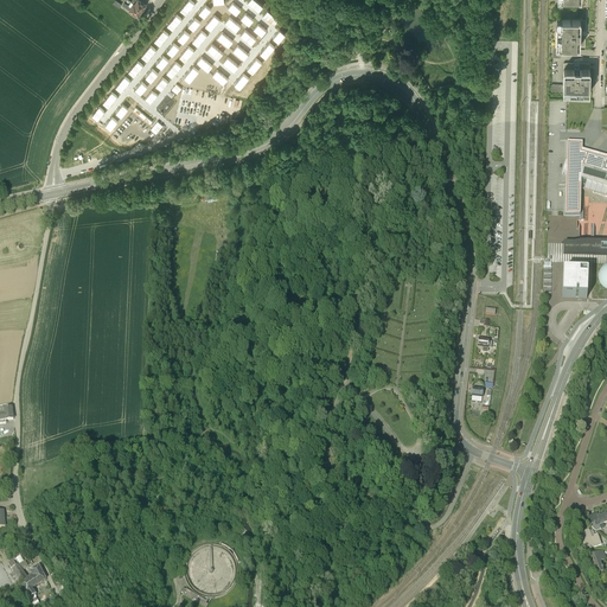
[(134,4),(142,10),(146,5),(140,0),(132,0),(131,1),(133,4),(134,4)]
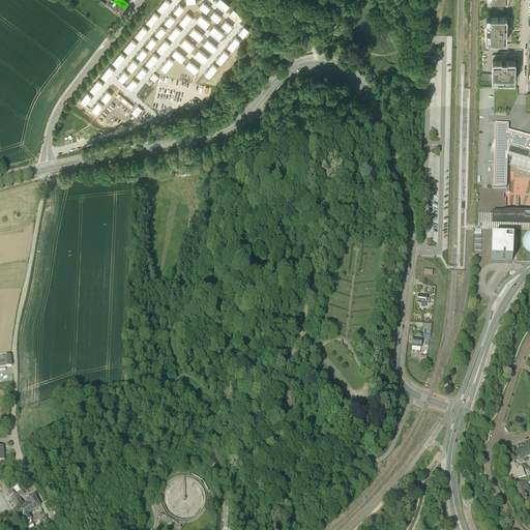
[(166,0),(164,0),(157,8),(162,12),(170,3),(166,0)]
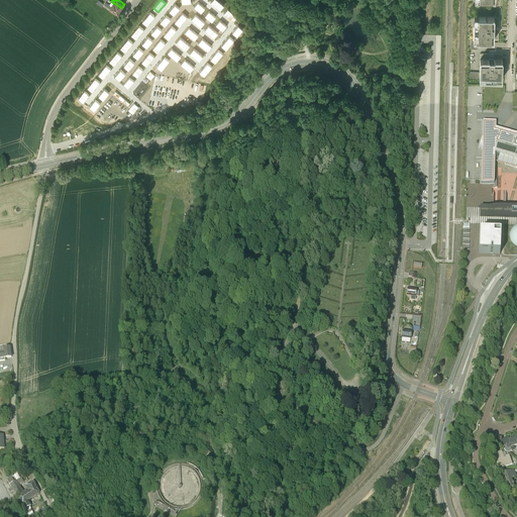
[(106,2),(104,4),(117,13),(121,8),(114,3),(113,3),(111,1),(109,4),(106,2)]
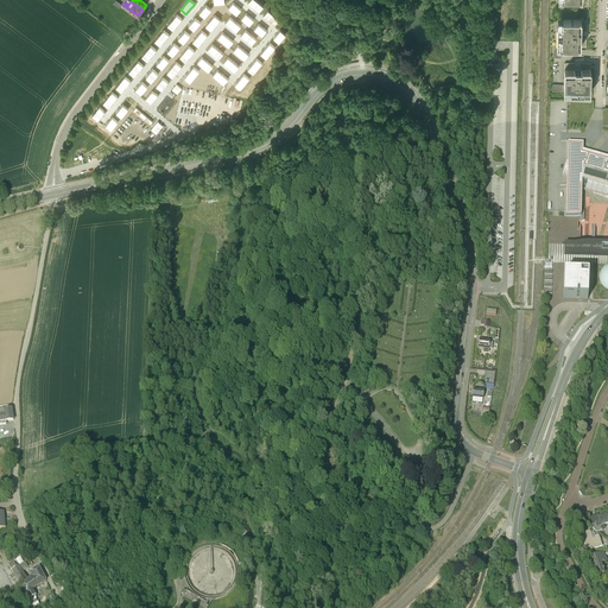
[(264,6),(258,1),(253,7),(259,12),(264,6)]
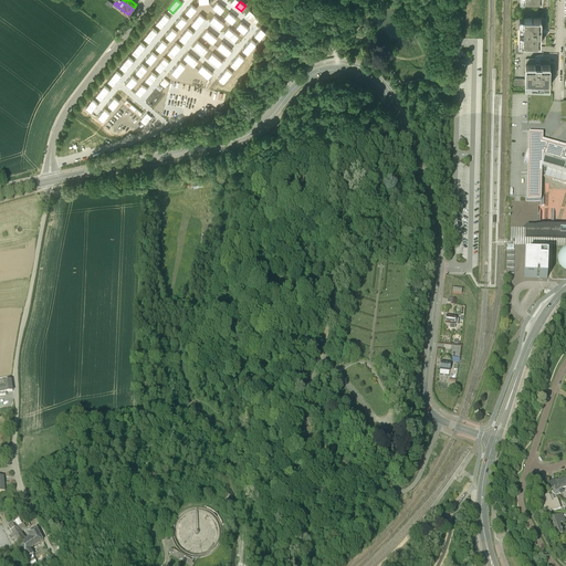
[(224,9),(217,2),(212,7),(220,13),(224,9)]
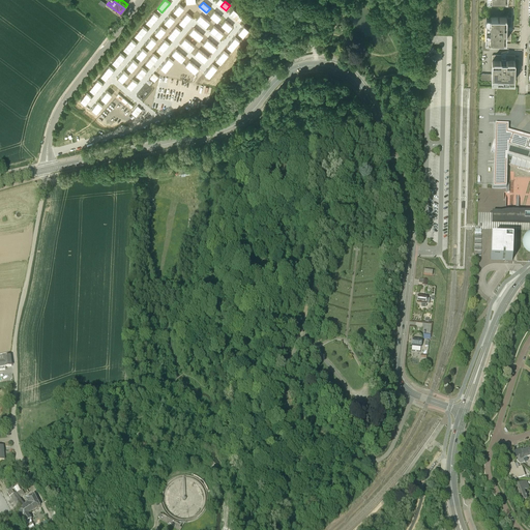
[(179,4),(173,11),(178,16),(184,8),(179,4)]
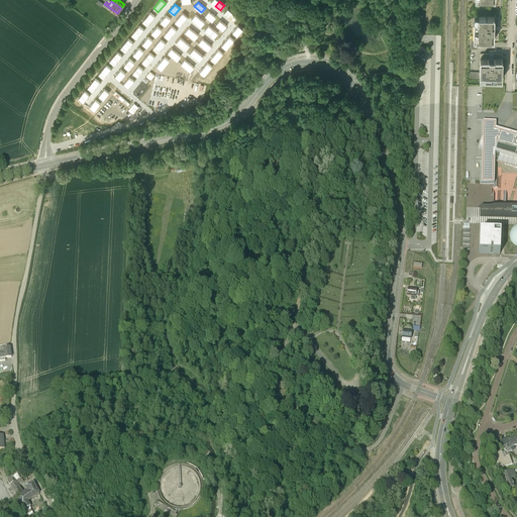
[(232,12),(228,8),(224,13),(228,17),(232,12)]
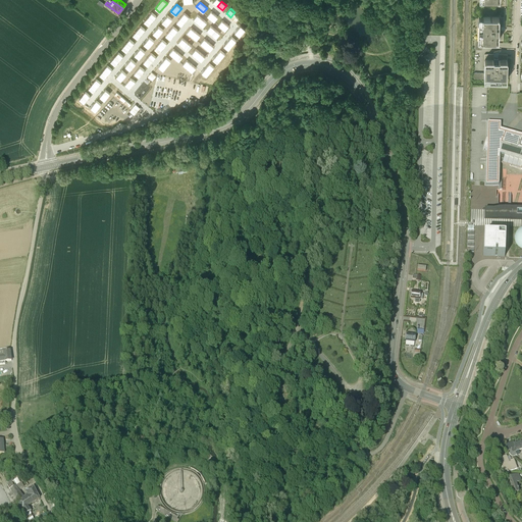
[(218,17),(211,11),(207,15),(214,21),(218,17)]
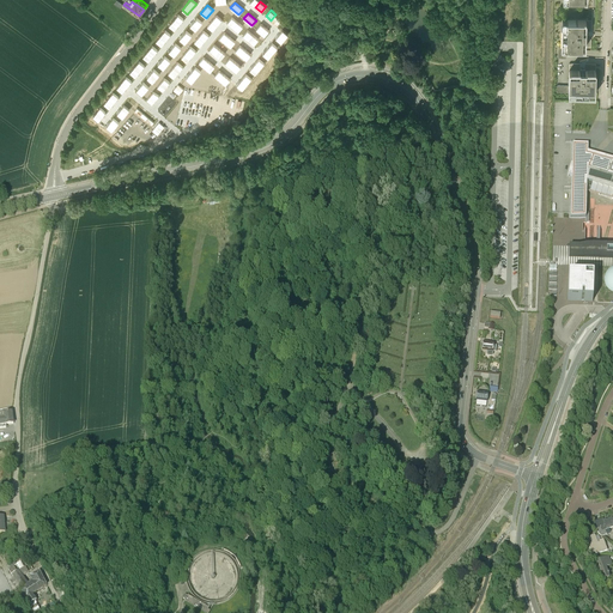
[(177,14),(169,25),(174,30),(183,19),(177,14)]
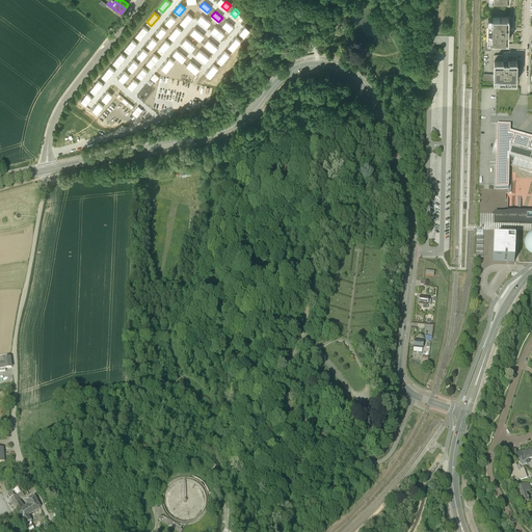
[(188,12),(184,18),(188,22),(192,17),(188,12)]
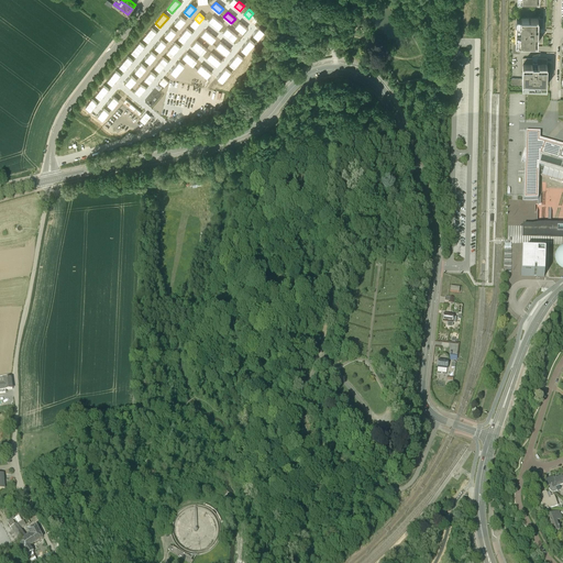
[(258,18),(253,13),(249,19),(254,23),(258,18)]
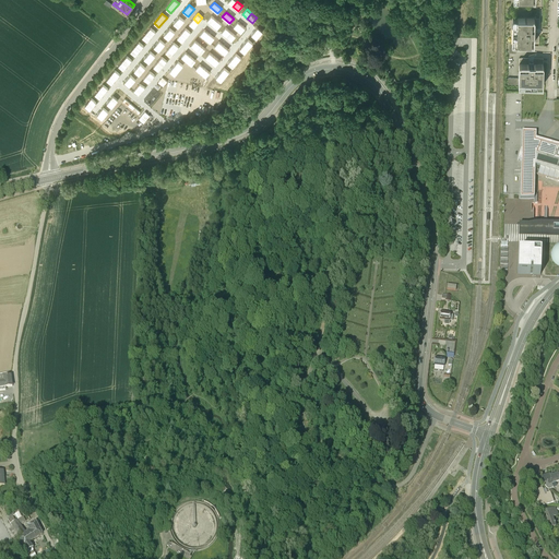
[(216,20),(212,15),(207,21),(212,25),(216,20)]
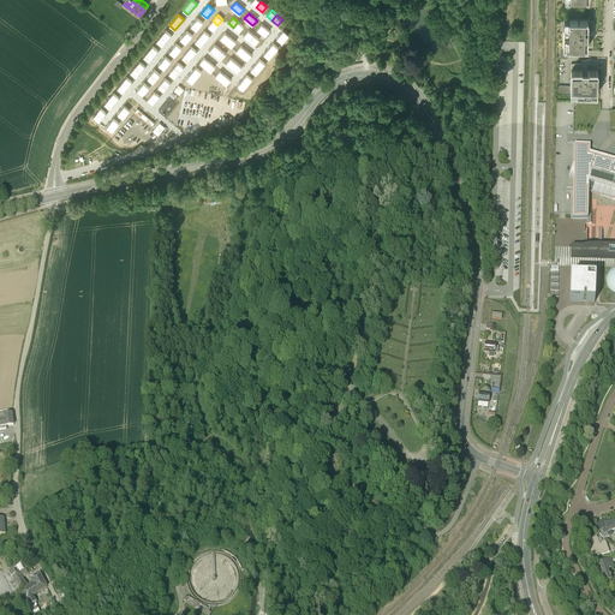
[(197,18),(191,27),(196,30),(203,22),(197,18)]
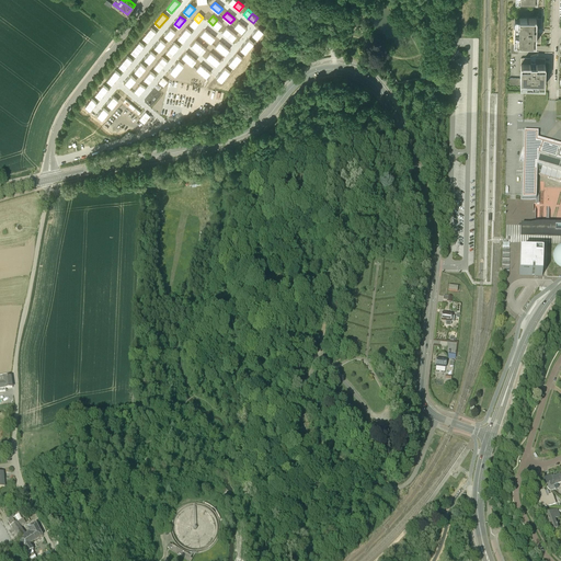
[(517,53),(518,43),(536,43),(536,34),(538,34),(538,29),(536,29),(536,19),(514,18),(514,42),(511,42),(511,53),(517,53)]
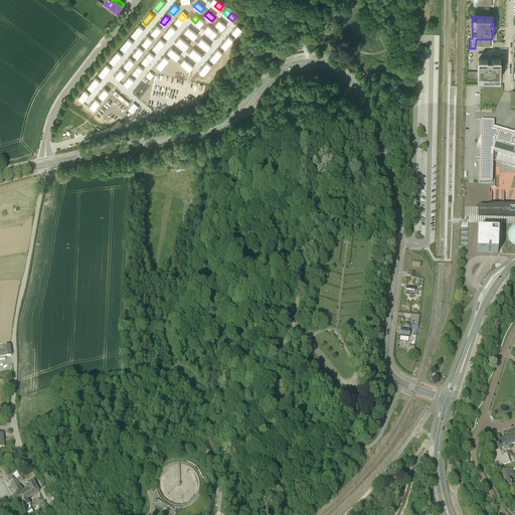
[(178,17),(174,22),(179,25),(182,21),(178,17)]
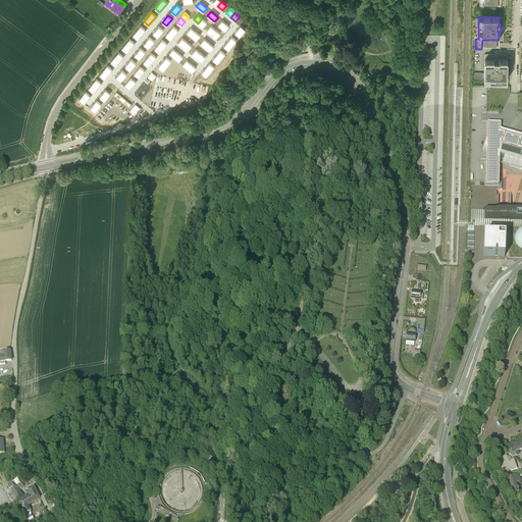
[(207,22),(202,18),(198,23),(203,27),(207,22)]
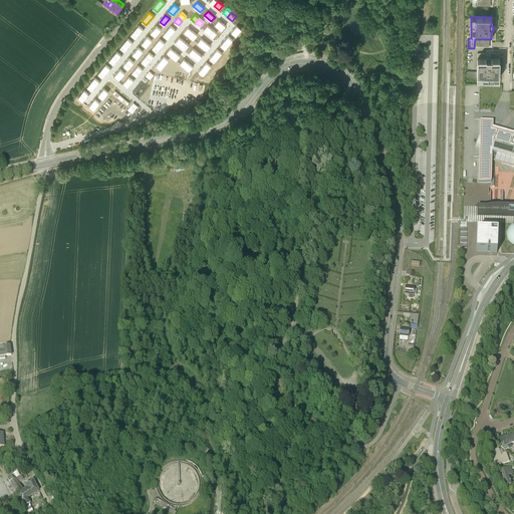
[(225,25),(219,20),(215,24),(222,30),(225,25)]
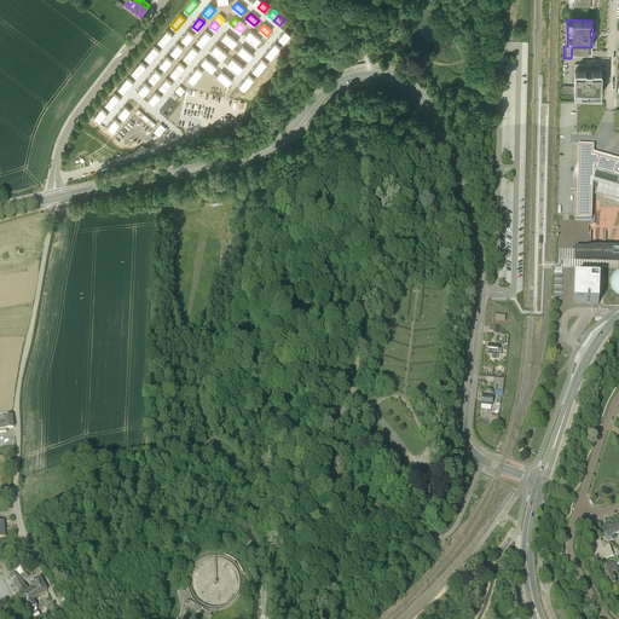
[(167,30),(157,41),(163,46),(172,35),(167,30)]
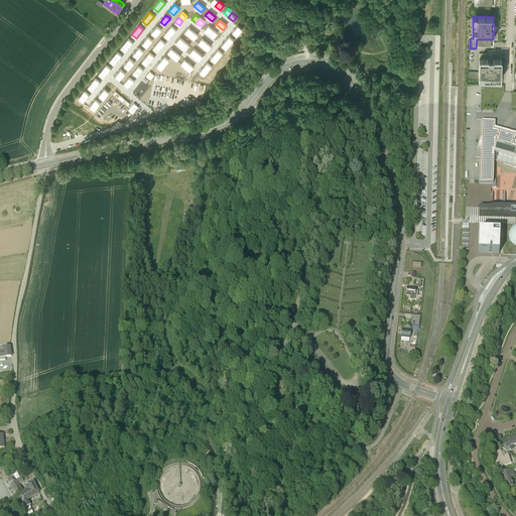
[(156,25),(151,32),(155,36),(161,29),(156,25)]
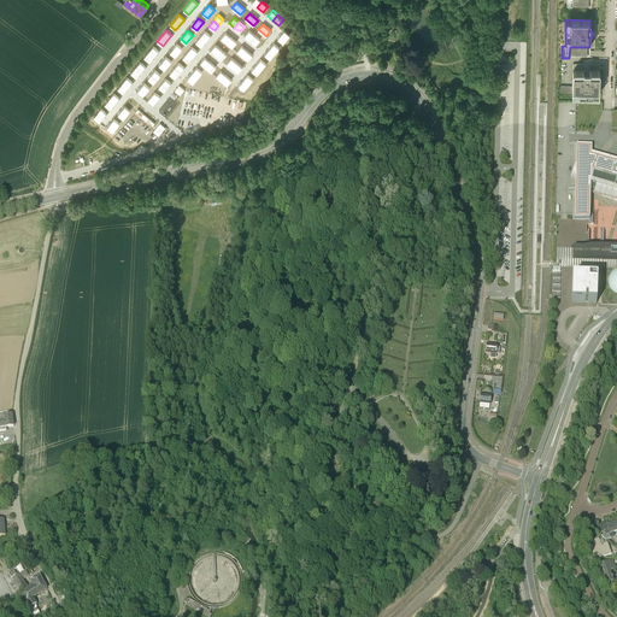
[(205,30),(200,36),(205,41),(210,35),(205,30)]
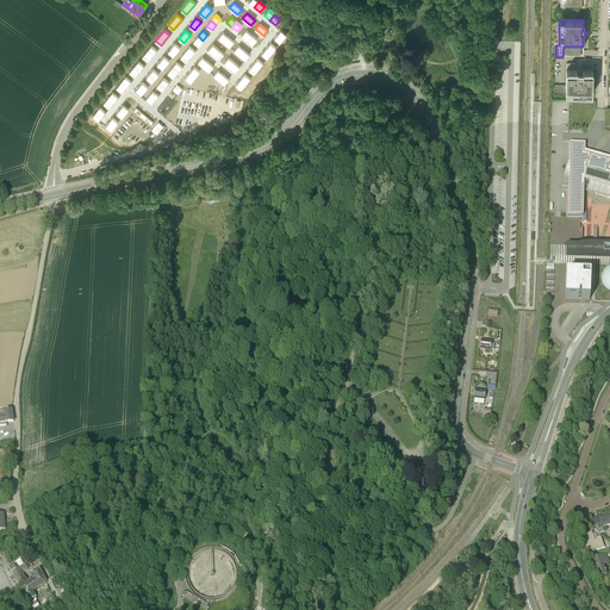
[(251,35),(247,30),(242,36),(247,39),(251,35)]
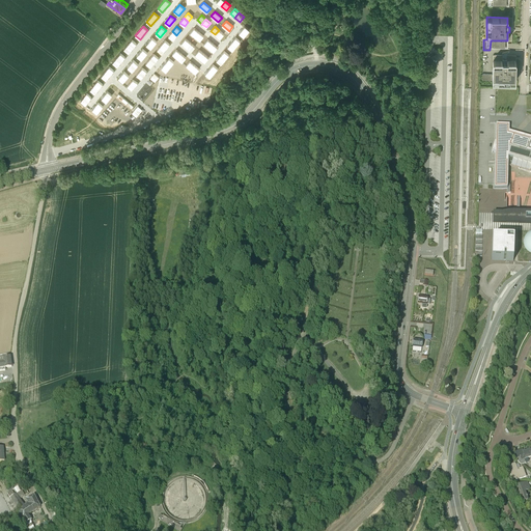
[(245,26),(239,33),(244,37),(250,30),(245,26)]
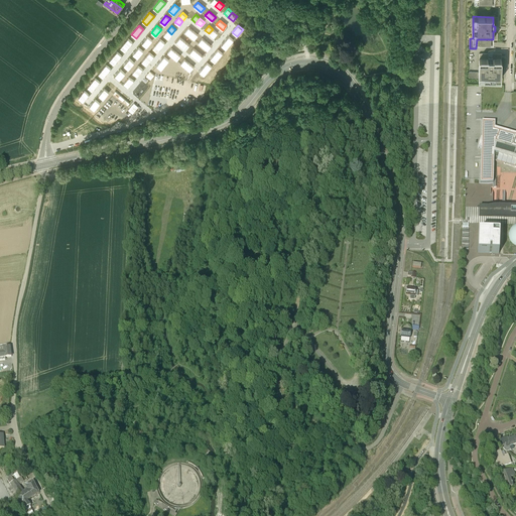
[(184,31),(194,39),(198,34),(188,27),(184,31)]
